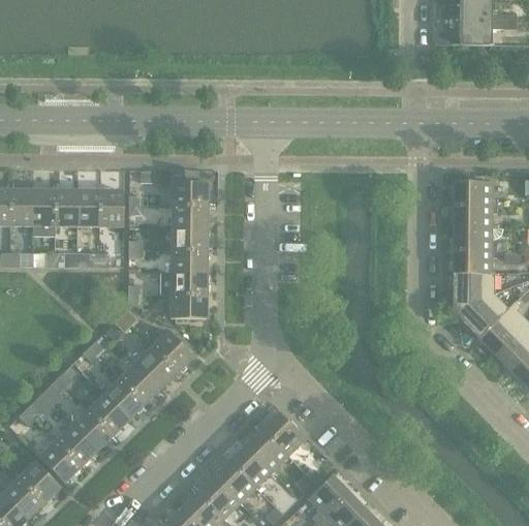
[(460,0),(460,22),(517,22),(517,16),(492,14),(492,0),(460,0)]
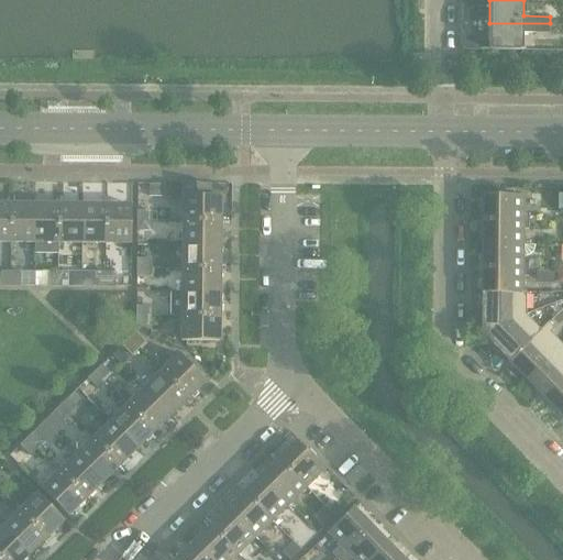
[(550,23),(489,23),(489,40),(463,40),(463,48),(523,48),(523,31),(550,31),(550,23)]
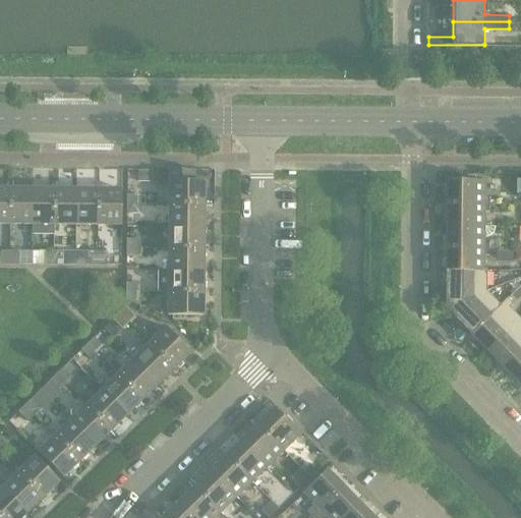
[(169,168),(169,203),(205,203),(205,179),(193,179),(193,168),(169,168)]
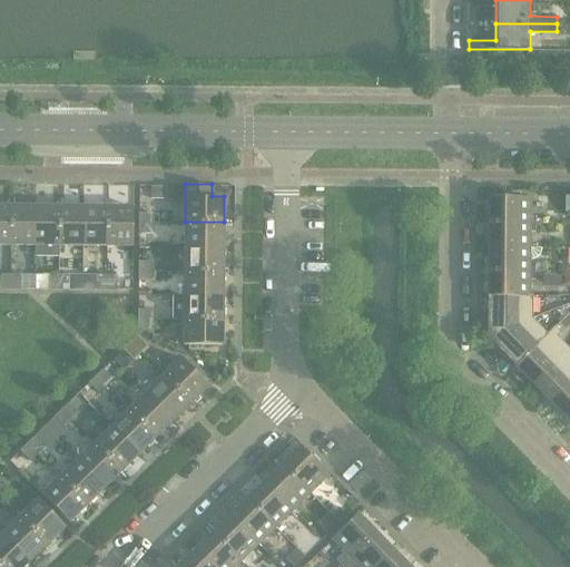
[(489,196),(489,222),(536,222),(536,214),(530,214),(530,196),(489,196)]
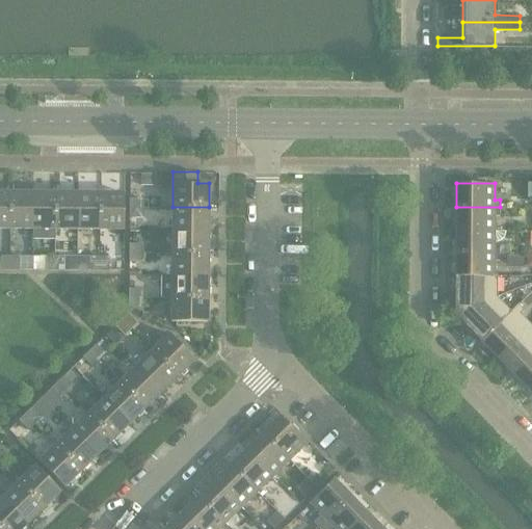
[(0,190),(0,227),(10,227),(10,190),(0,190)]
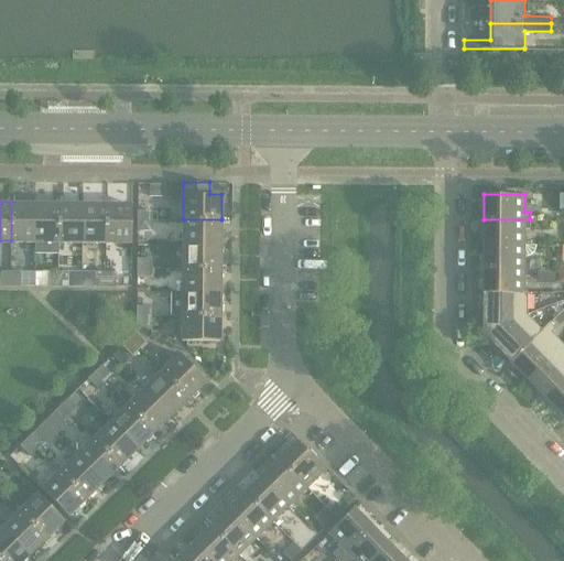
[(11,202),(11,240),(35,240),(35,203),(11,202)]
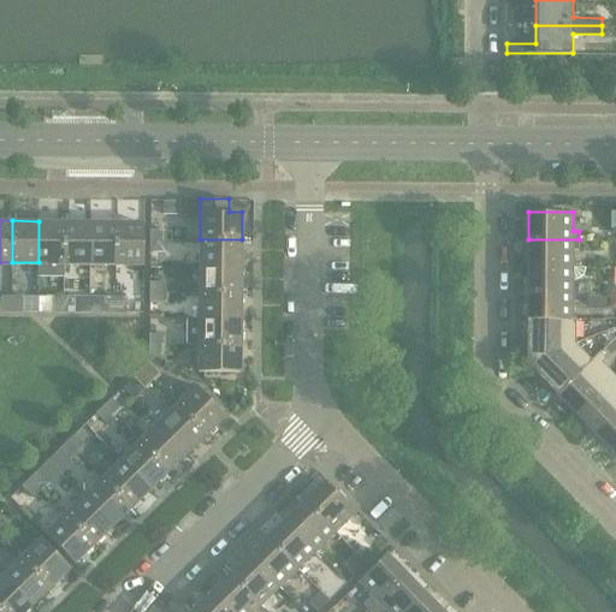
[(39,221),(39,262),(39,274),(64,274),(64,262),(64,221),(39,221)]
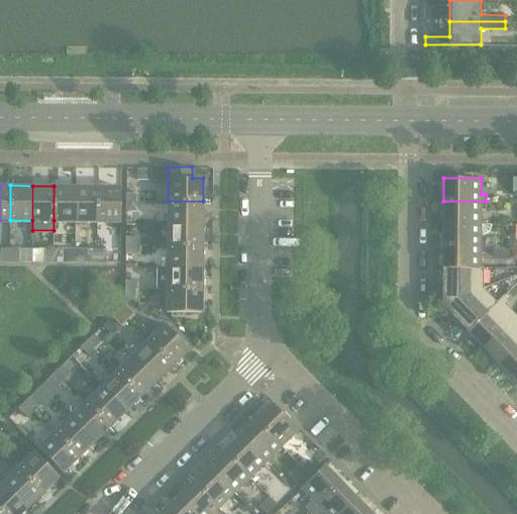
[(54,186),(54,220),(76,221),(76,186),(54,186)]
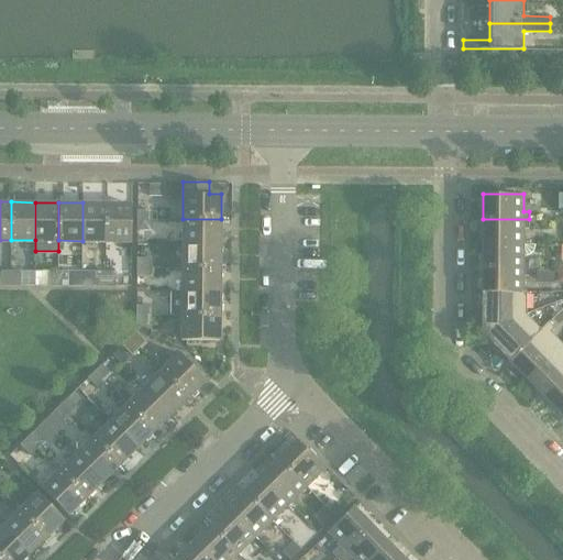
[(83,202),(83,241),(106,241),(106,202),(83,202)]
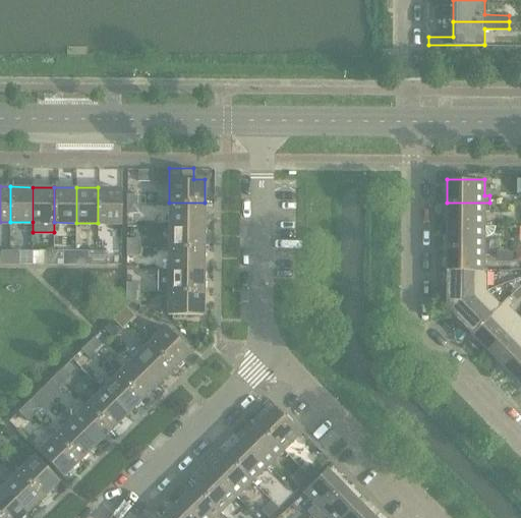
[(98,187),(98,223),(121,223),(121,187),(98,187)]
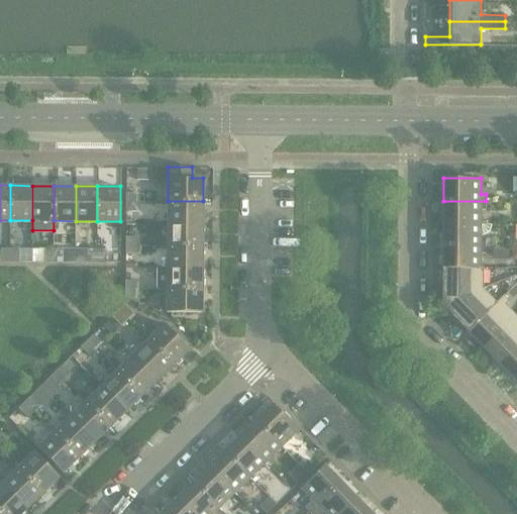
[(126,192),(126,200),(139,201),(139,192),(126,192)]
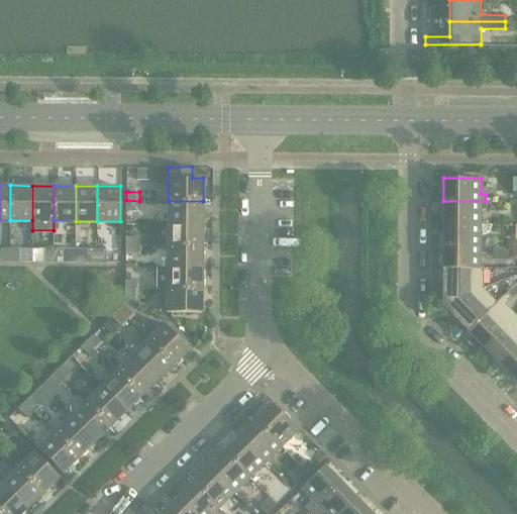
[(139,201),(126,200),(126,209),(139,209),(139,201)]
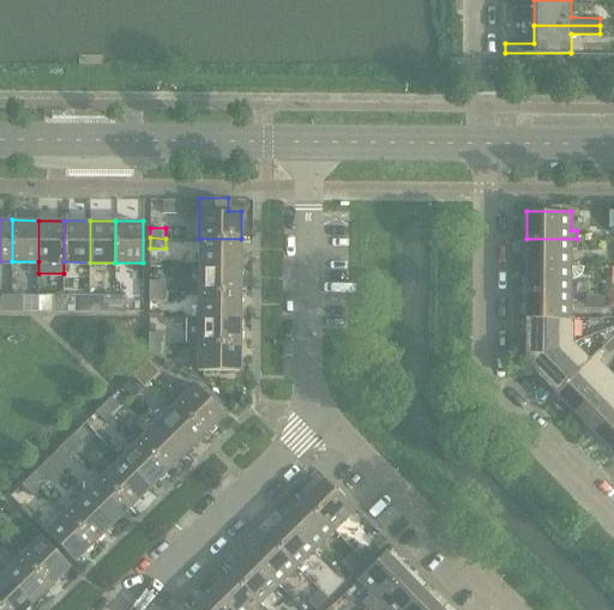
[(199,239),(199,264),(240,265),(241,239),(199,239)]
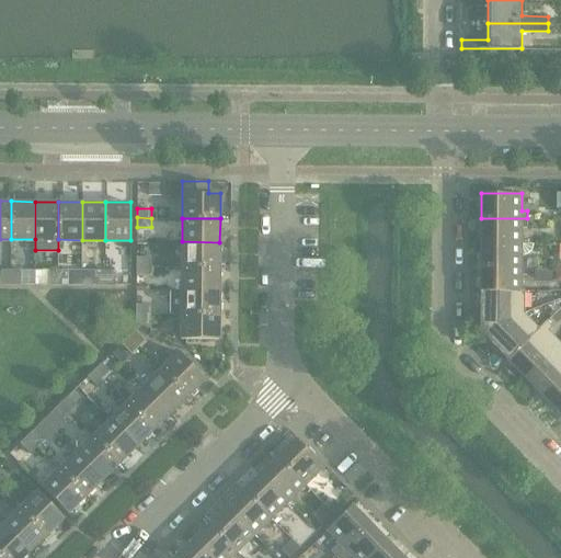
[(481,218),(481,241),(521,241),(521,226),(527,226),(527,218),(481,218)]
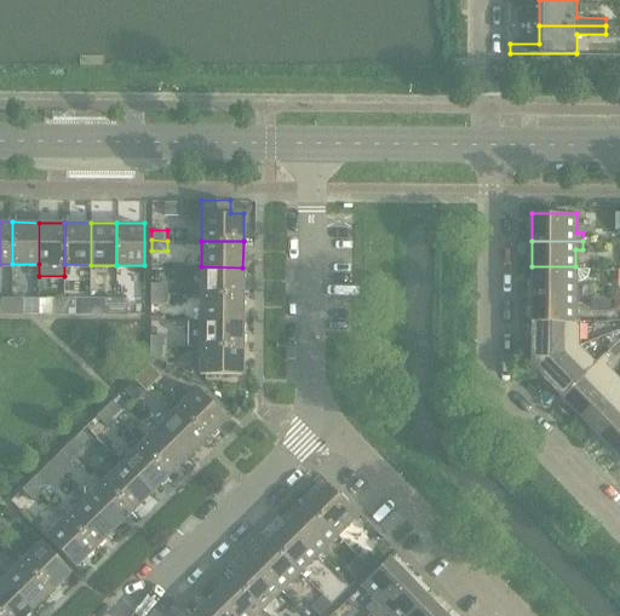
[(201,266),(201,293),(242,293),(242,268),(201,266)]
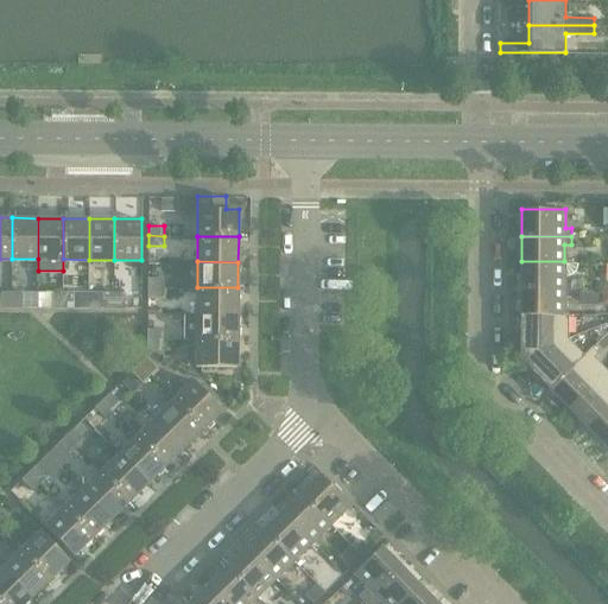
[(521,261),(521,287),(570,287),(570,279),(564,279),(564,261),(521,261)]
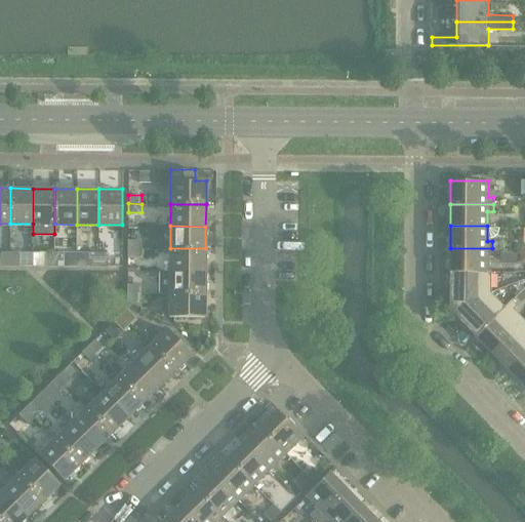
[(128,239),(128,248),(140,248),(142,239),(128,239)]
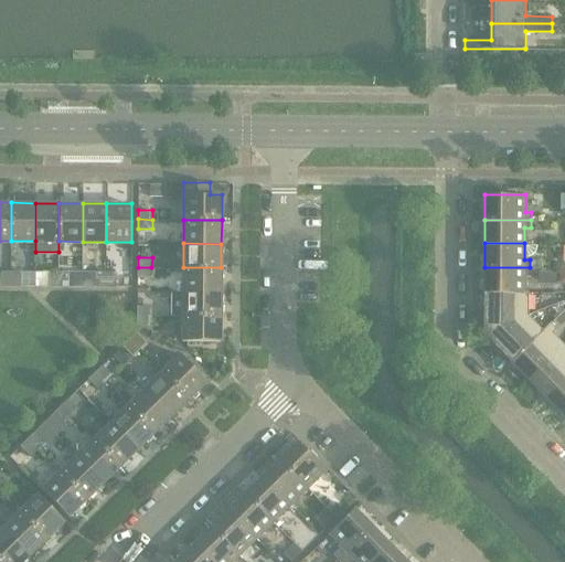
[(151,267),(138,267),(138,276),(151,276),(151,267)]
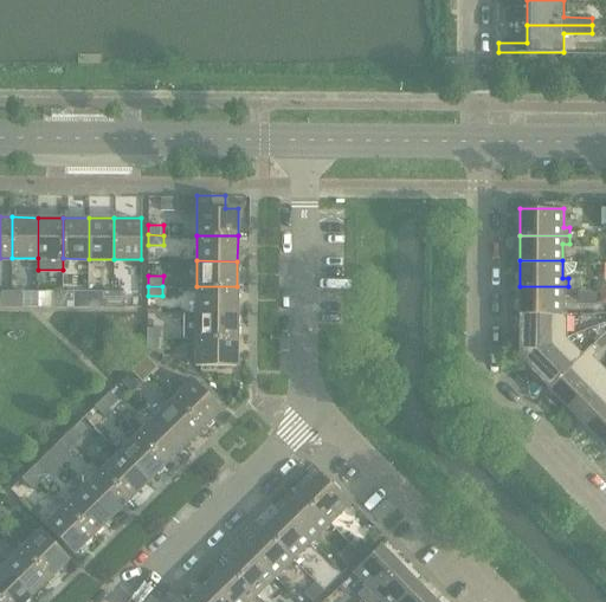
[(197,286),(195,312),(237,312),(237,286),(197,286)]
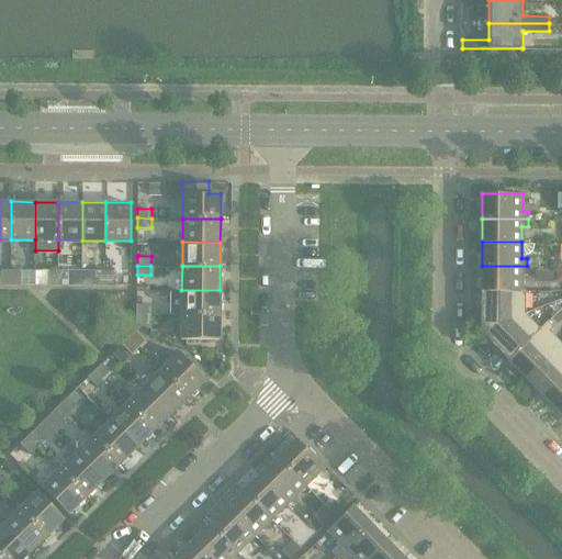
[(482,266),(481,289),(521,290),(521,289),(521,274),(527,274),(527,266),(482,266)]
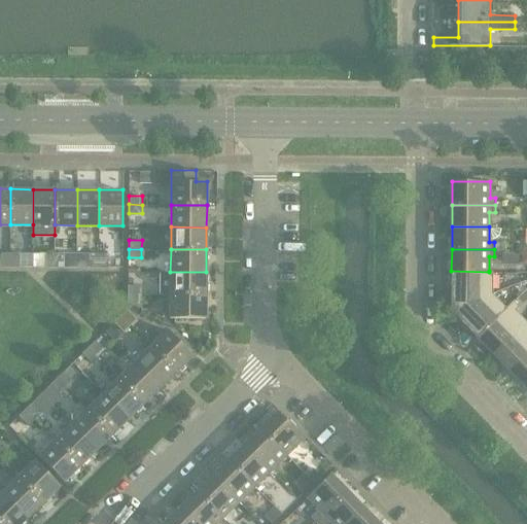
[(1,266),(10,266),(10,252),(1,252),(1,266)]
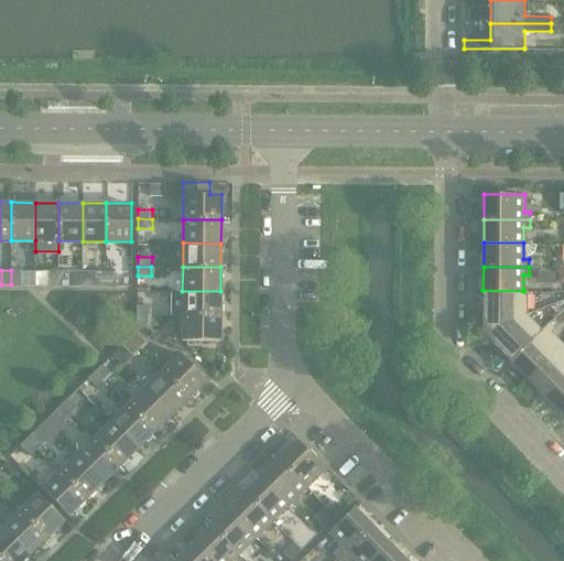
[(11,270),(11,284),(20,284),(20,270),(11,270)]
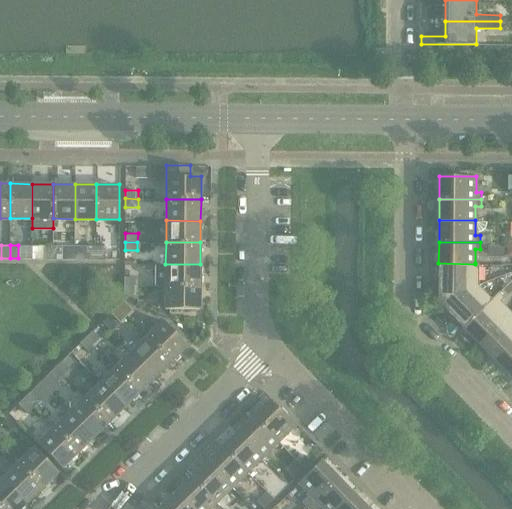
[(44,258),(53,258),(53,245),(44,245),(44,258)]
